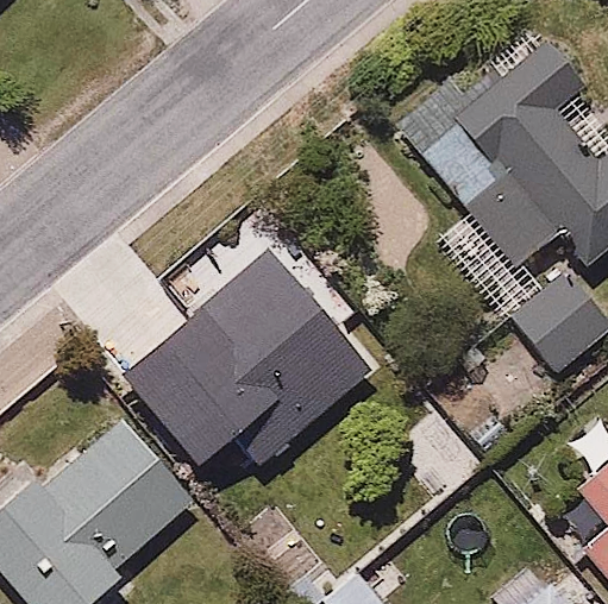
[(465,221),(444,244),(555,375),(607,329),(607,325),(596,310),(607,300),(607,148),(568,100),(584,87),(546,42),(411,155),(465,221)]
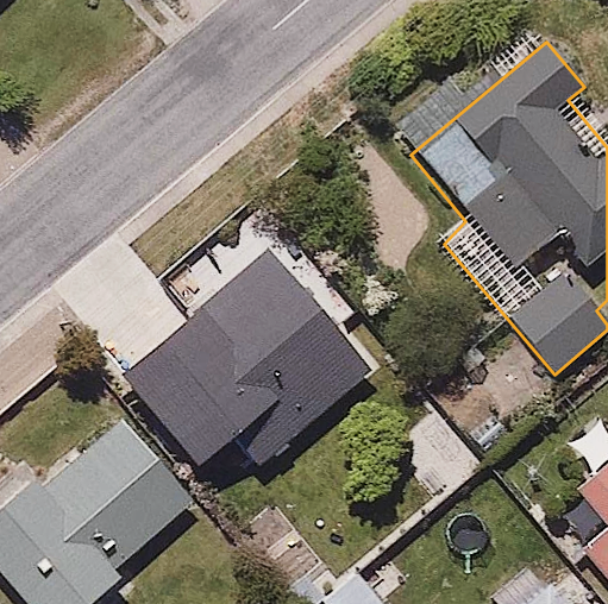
[(267,239),(125,378),(200,467),(217,454),(240,483),(375,371),(267,239)]
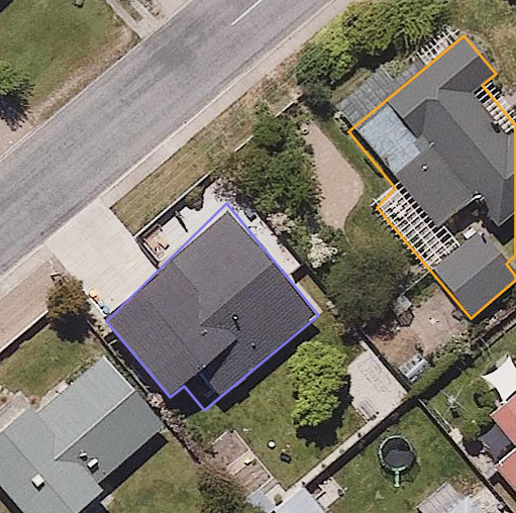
[(101,512),(96,506),(112,493),(98,475),(160,428),(98,349),(0,425),(0,484),(22,512),(101,512)]
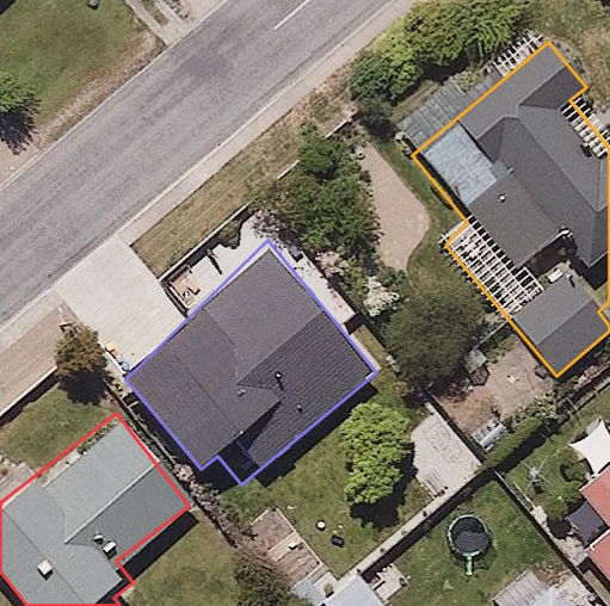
[(609,446),(567,484),(605,530),(581,550),(609,583),(609,446)]
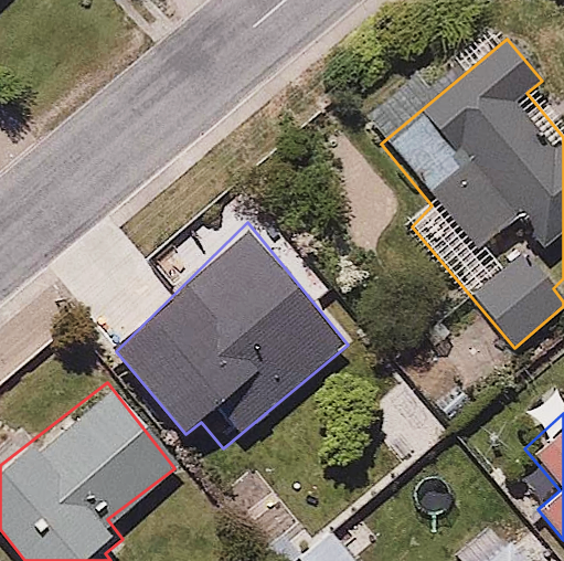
[(354,560),(330,530),(301,553),(307,560),(525,560),(508,539),(480,560),(354,560)]
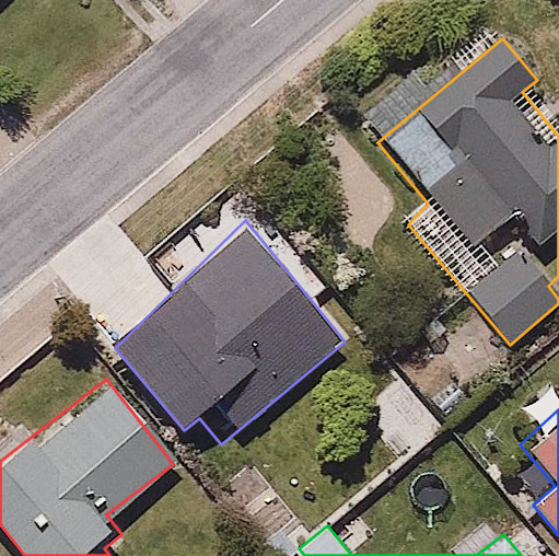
All buildings are outlined.
